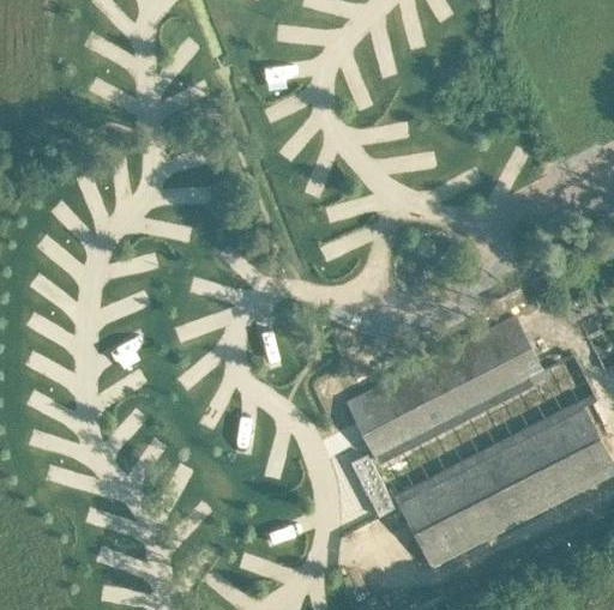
[(516,318),(347,404),(374,457),(375,459),(543,373),(516,318)]
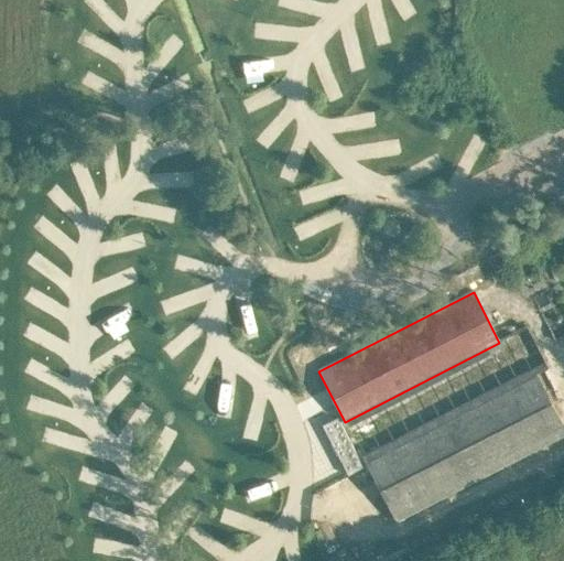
[(535,376),(367,465),(397,524),(563,437),(563,430),(549,400),(535,376)]
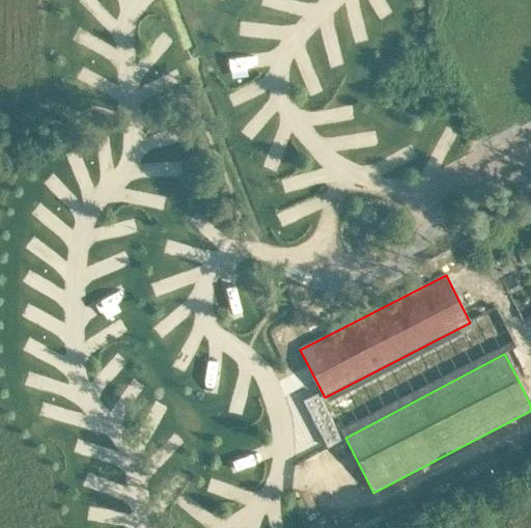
[(317,394),(304,400),(328,448),(341,441),(317,394)]
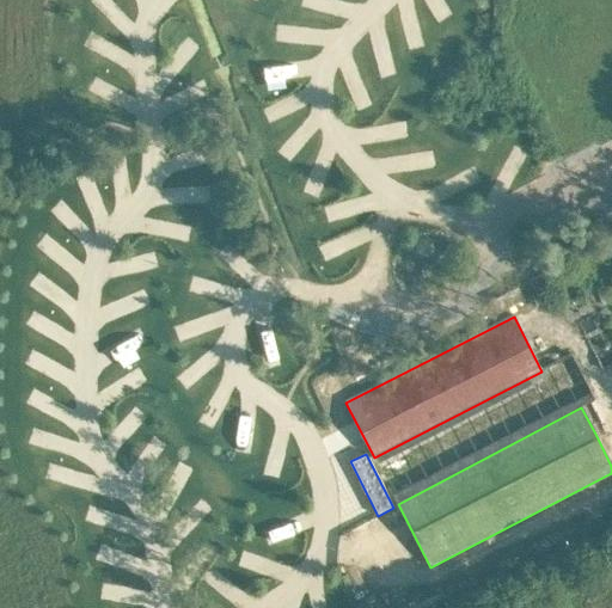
[(95,515),(101,542),(115,540),(109,511),(95,515)]
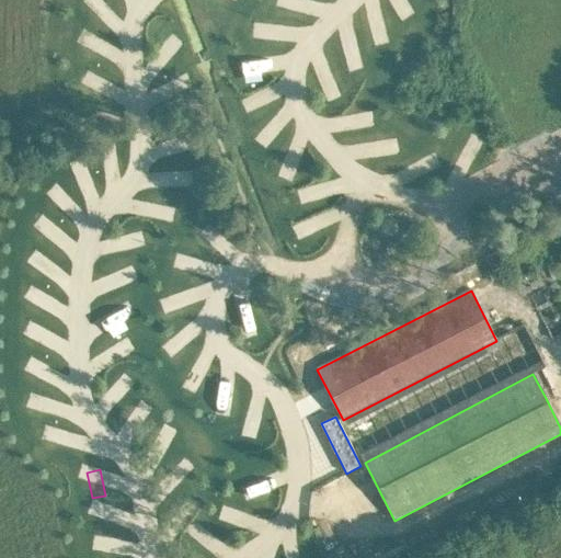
[(341,477),(332,481),(336,490),(345,486),(341,477)]
